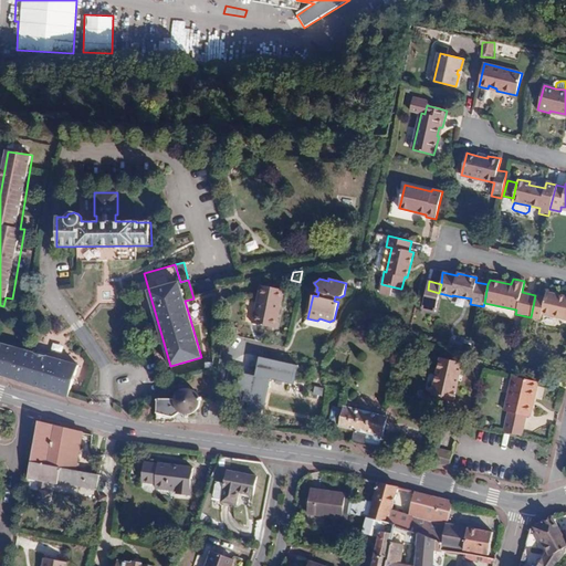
[(400,289),(381,284),(379,292),(398,297),(400,289)]
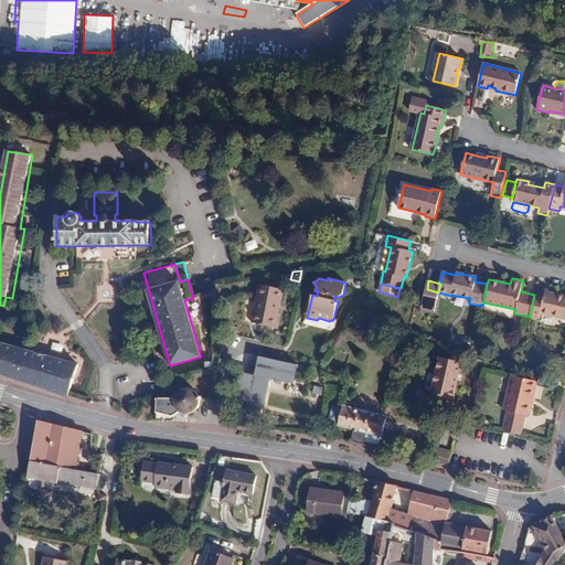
[(275,310),(279,311),(284,289),(260,285),(252,322),(272,327),(275,310)]
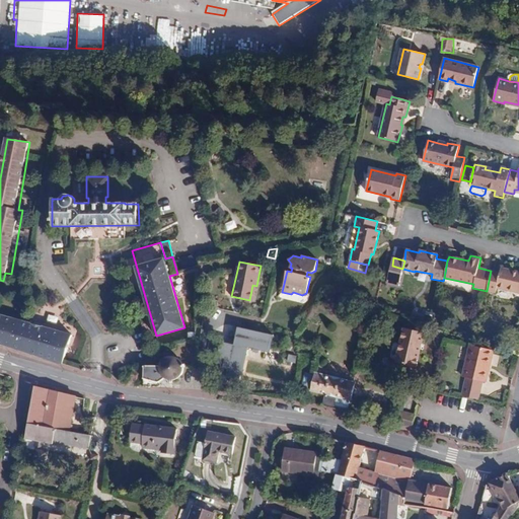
[(402,269),(392,266),(388,283),(399,285),(402,269)]
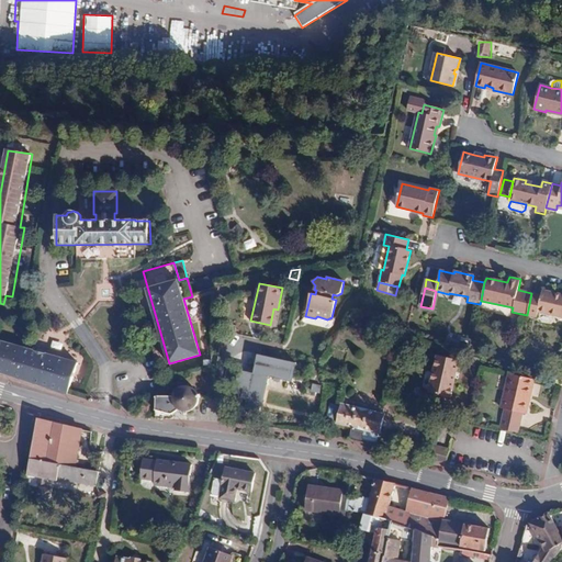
[(531,293),(527,315),(536,317),(537,312),(561,316),(561,294),(542,290),(540,295),(531,293)]
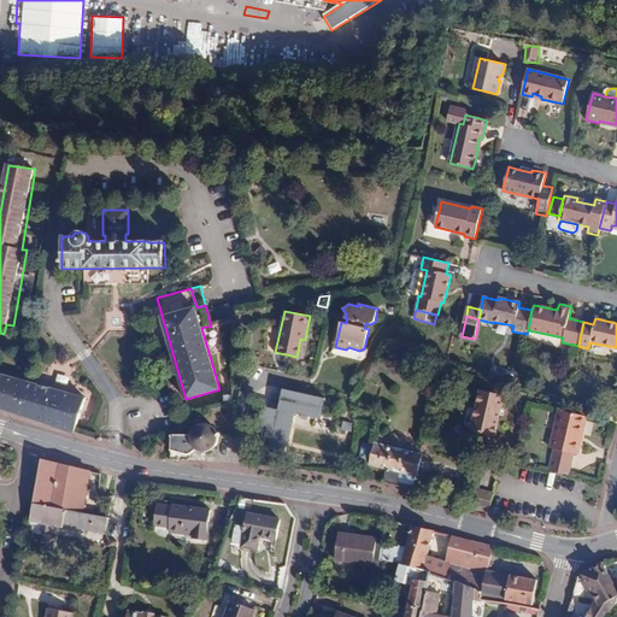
[(34,385),(0,374),(0,409),(74,434),(84,399),(52,389),(34,385)]
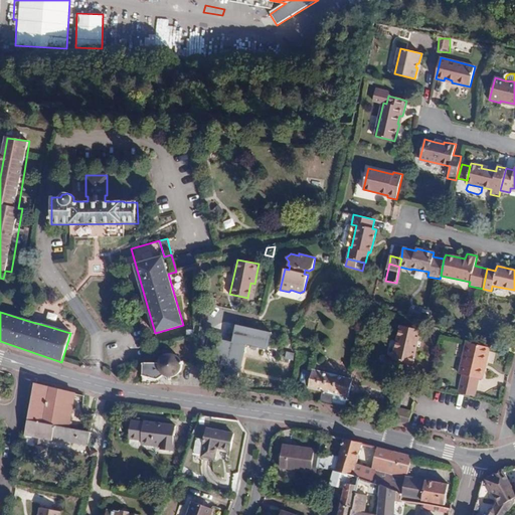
[(28,321),(43,325),(44,321),(30,317),(28,321)]
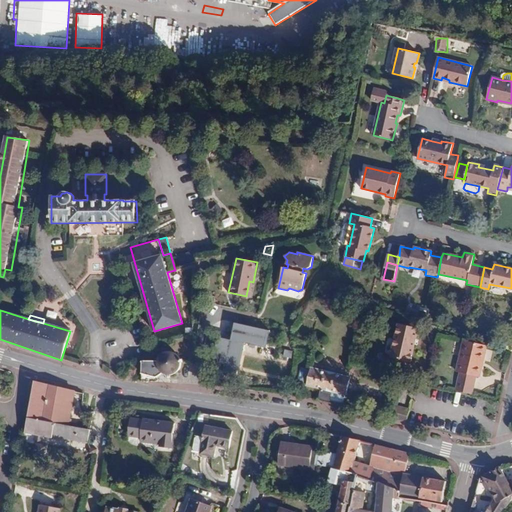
[(268,331),(235,323),(231,338),(231,340),(226,339),(219,337),(218,342),(216,342),(213,353),(224,356),(223,363),(225,364),(223,372),(236,375),(237,370),(234,369),(240,343),(245,344),(245,341),(265,345),(268,331)]
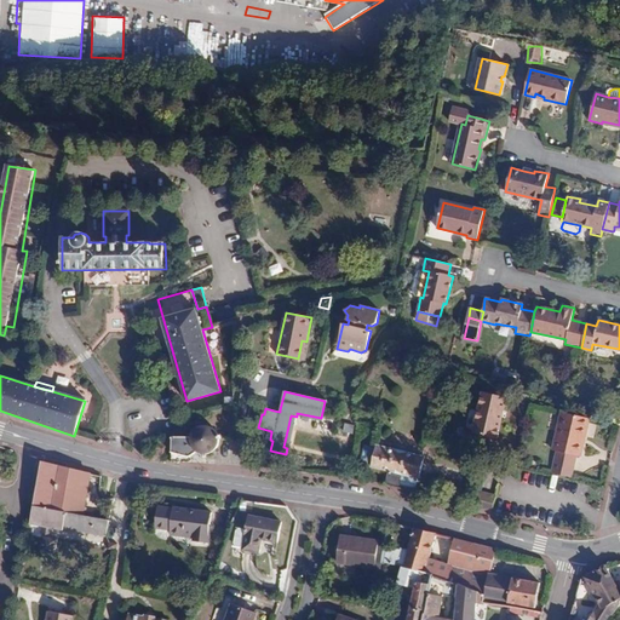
[(472,432),(475,432),(495,437),(497,438),(506,399),(483,392),(472,432)]
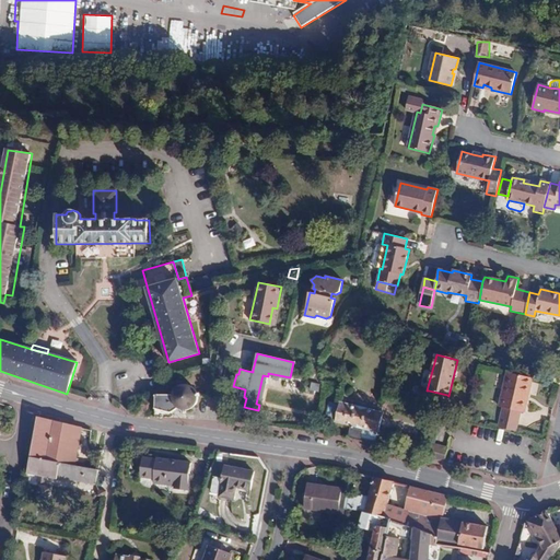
[(511,373),(508,372),(499,406),(502,407),(522,411),(524,412),(526,403),(523,403),(525,394),(528,395),(532,378),(511,373)]
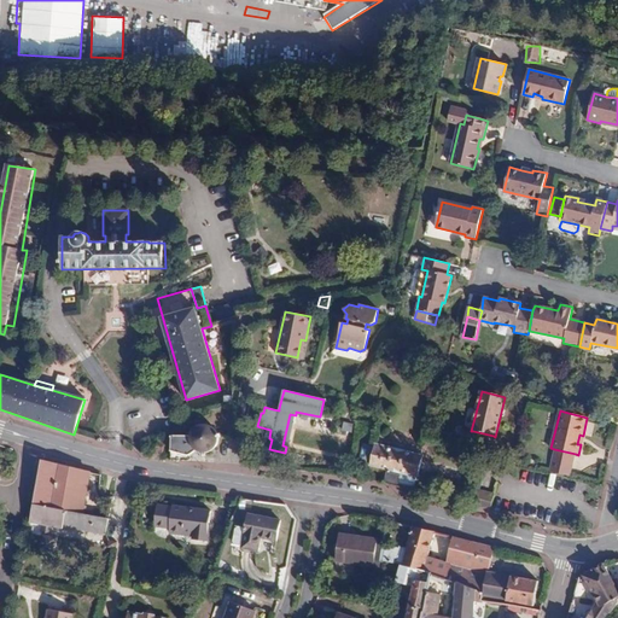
[(191,437),(173,436),(172,460),(188,461),(190,455),(197,450),(199,452),(204,453),(208,453),(210,452),(214,448),(216,447),(217,444),(219,442),(219,439),(219,436),(217,433),(215,431),(214,429),(213,427),(210,426),(207,425),(203,425),(200,426),(197,427),(193,431),(192,433),(192,436),(191,437)]
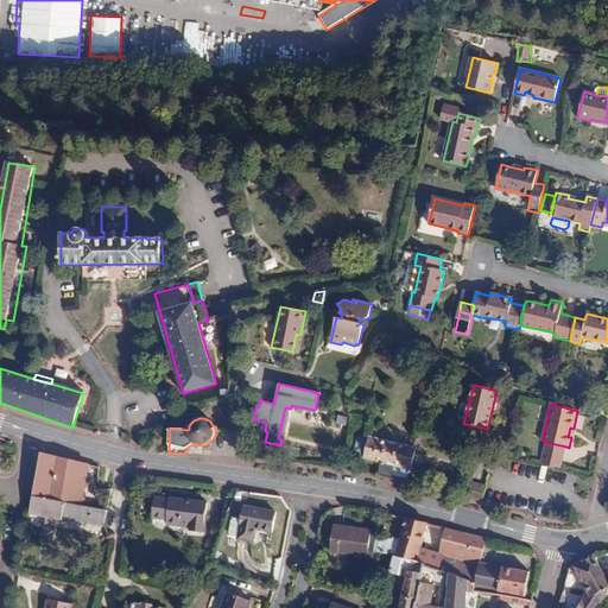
[(486,429),(466,424),(464,431),(483,436),(486,429)]
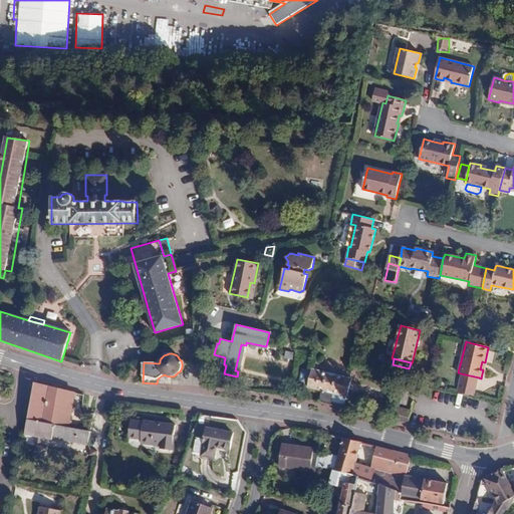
[(133,363),(126,380),(133,382),(138,365),(133,363)]
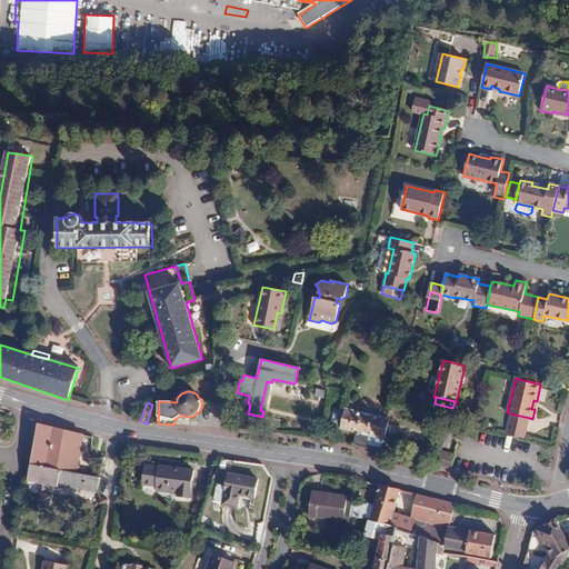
[(340,429),(369,436),(383,439),(385,439),(389,419),(345,409),(340,429)]
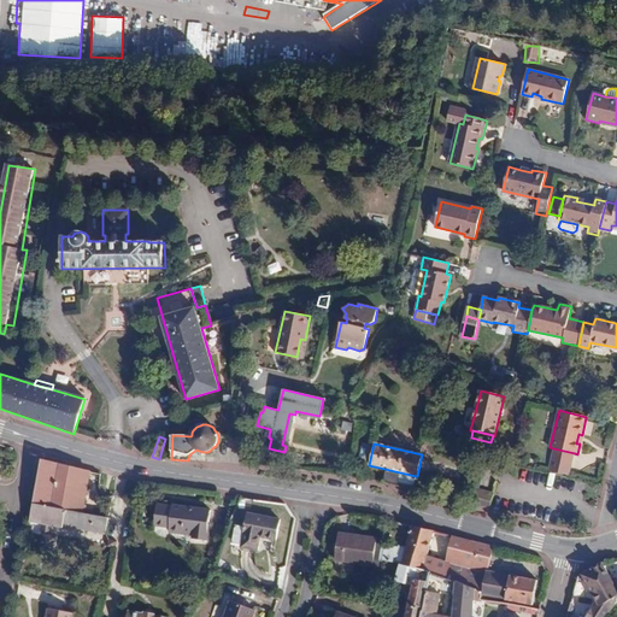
[(575,453),(553,448),(547,471),(569,476),(575,453)]
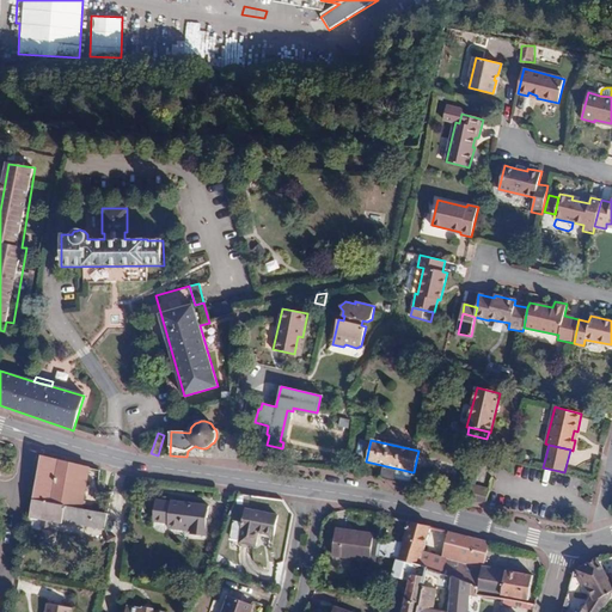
[(81,465),(42,456),(34,500),(81,509),(84,499),(75,496),(81,465)]
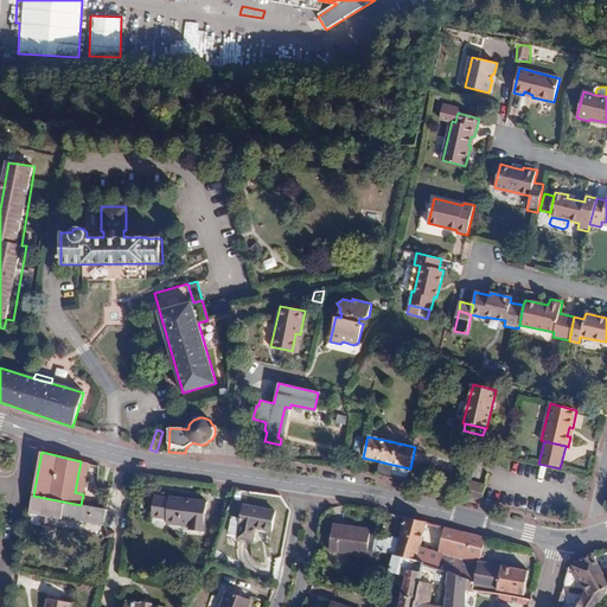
[(89,464),(81,461),(75,492),(83,494),(89,464)]
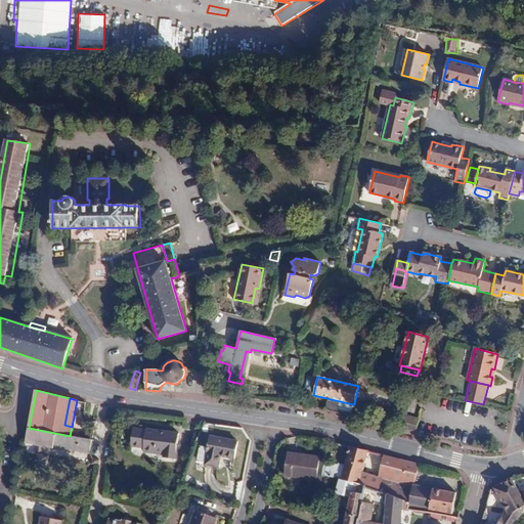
[(328,399),(325,410),(350,417),(353,404),(340,401),(339,402),(328,399)]
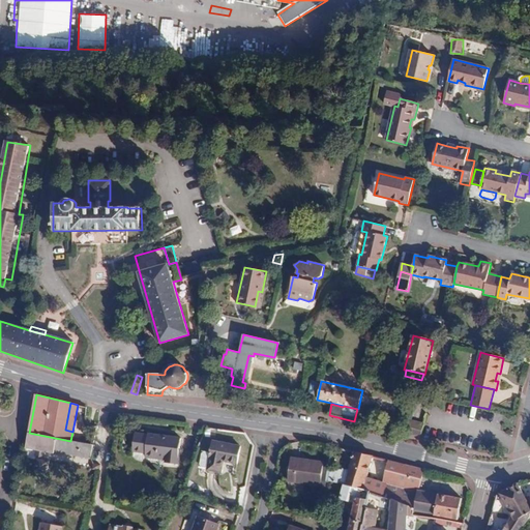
[(408,420),(405,434),(420,438),(423,424),(408,420)]
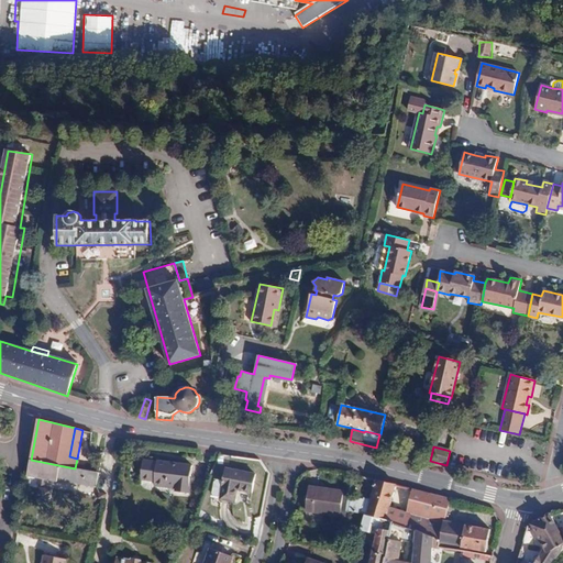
[(75,468),(31,460),(28,476),(40,478),(39,488),(36,501),(50,504),(53,489),(45,488),(46,481),(57,482),(57,478),(97,486),(99,473),(75,468)]
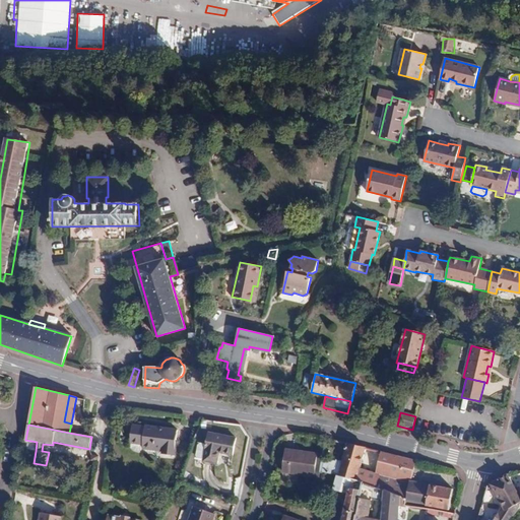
[(146,427),(146,429),(133,427),(131,442),(144,444),(143,449),(163,451),(163,454),(175,456),(178,430),(146,427)]
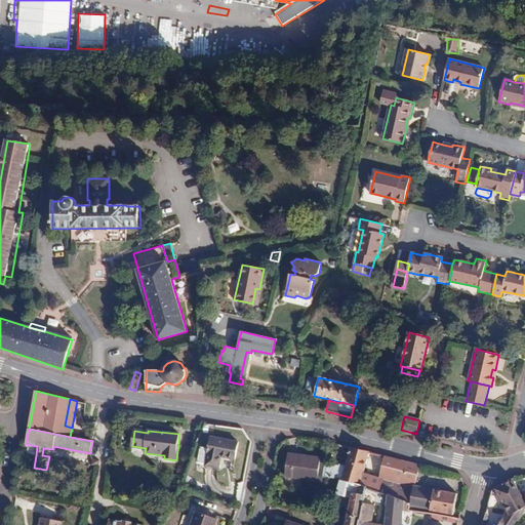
[(235,459),(238,442),(211,437),(207,453),(208,454),(206,466),(219,469),(221,457),(235,459)]
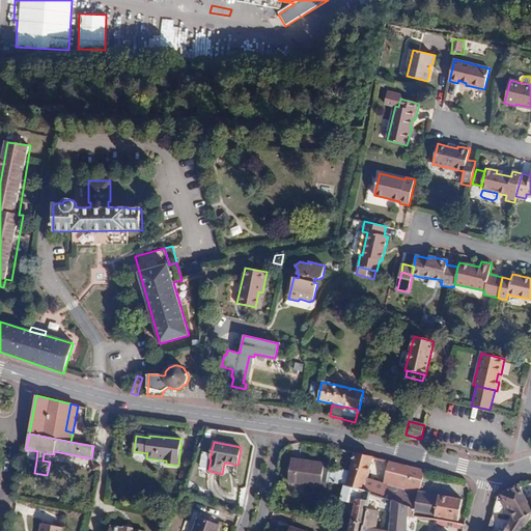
[(327,482),(344,485),(371,493),(393,501),(417,510),(420,492),(420,491),(426,470),(389,462),(385,481),(389,482),(389,485),(384,483),(368,479),(374,457),(356,453),(351,472),(343,470),(342,471),(329,468),(327,482)]
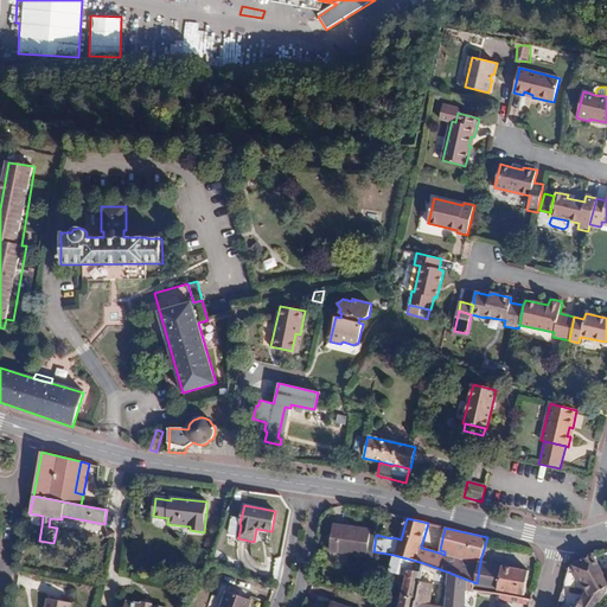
[(368,556),(371,530),(334,525),(330,551),(368,556)]
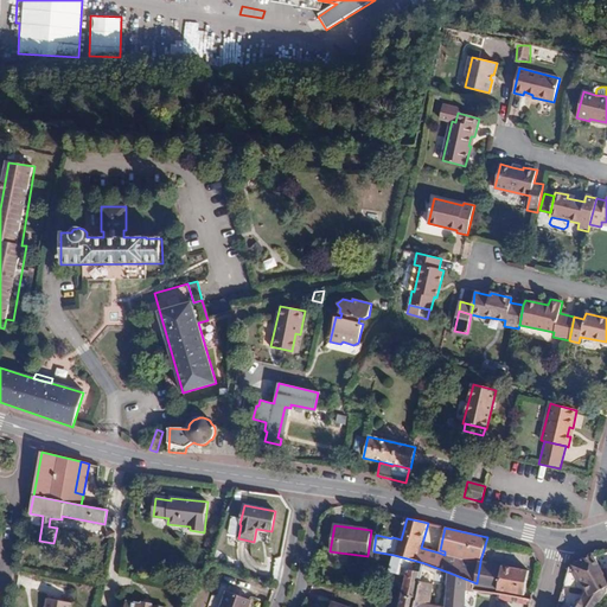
[(433,526),(433,537),(442,537),(442,526),(433,526)]
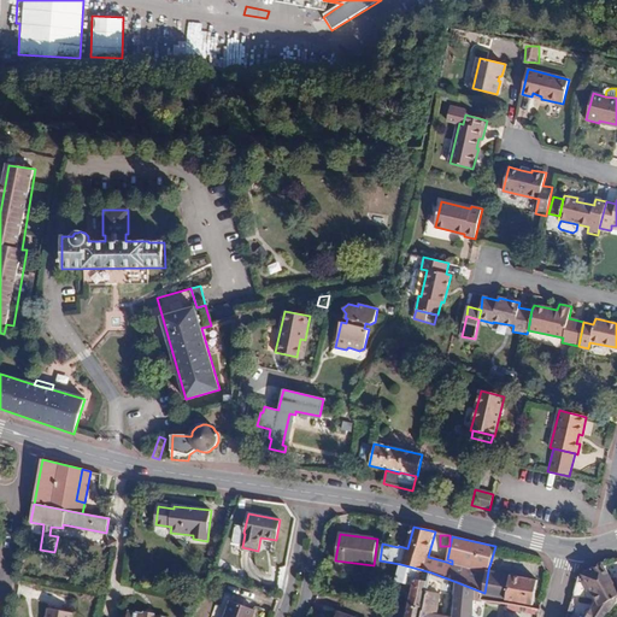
[(616,577),(612,580),(603,562),(581,574),(595,598),(583,616),(605,616),(616,601),(616,595),(616,594),(616,558),(612,559),(616,577)]
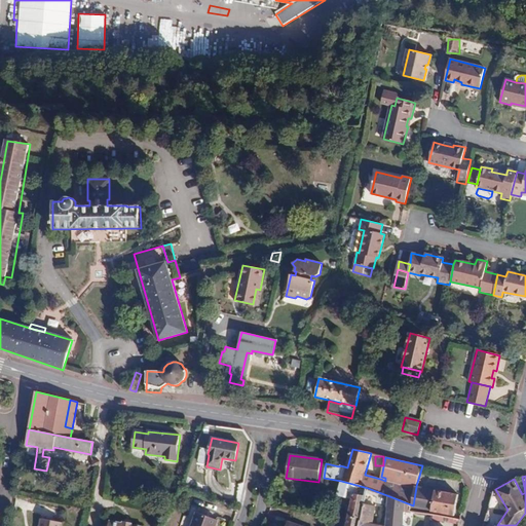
[(341,481),(337,495),(352,499),(345,525),(359,525),(368,488),(341,481)]
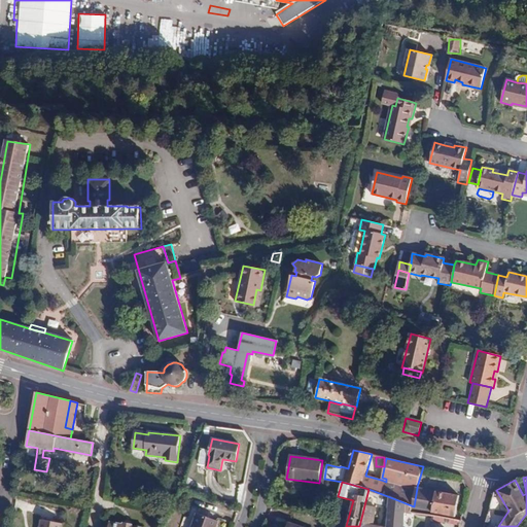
[(417,488),(414,506),(413,510),(455,518),(459,496),(417,488)]
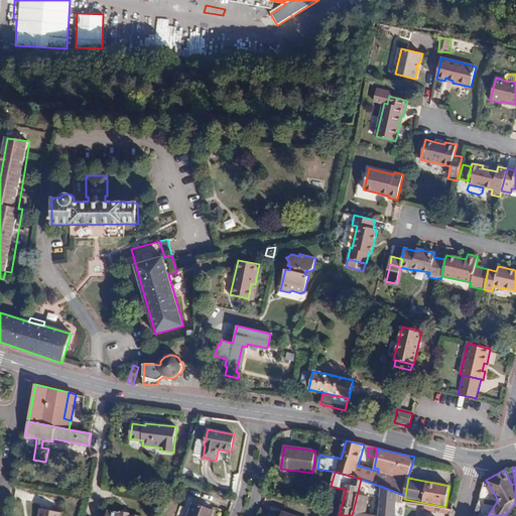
[(382,487),(361,479),(352,515),(375,515),(366,514),(370,495),(381,497),(382,487)]
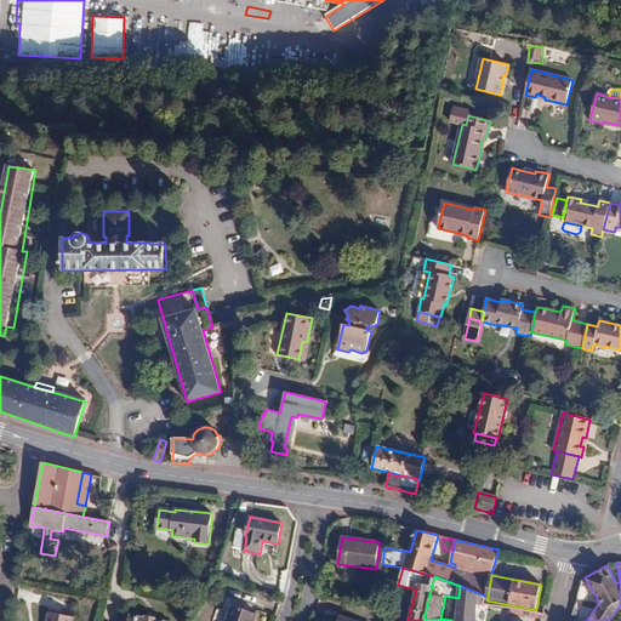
[(488,597),(460,586),(459,598),(456,620),(476,620),(478,604),(485,605),(486,604),(486,600),(488,597)]
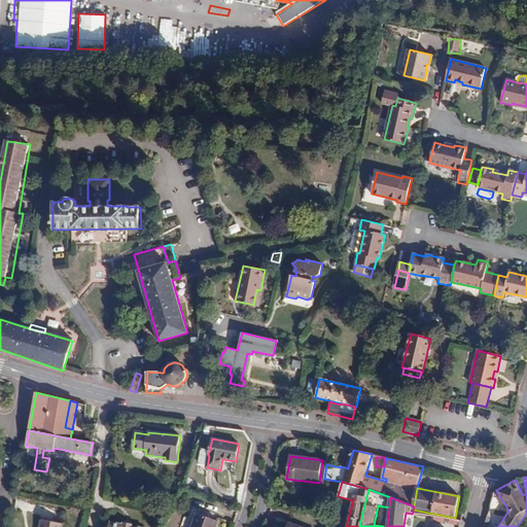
[(216,526),(218,521),(198,514),(192,526),(216,526)]
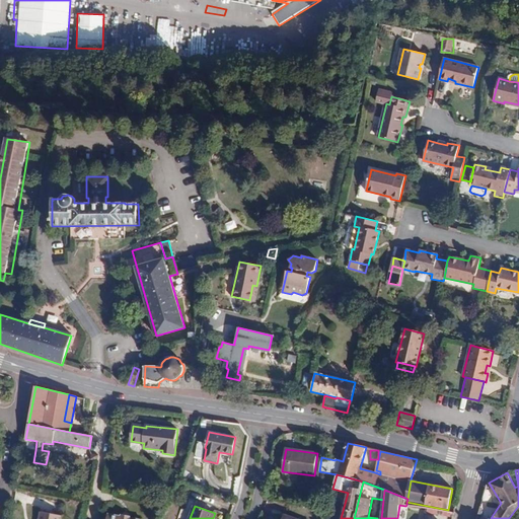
[(452,518),(453,513),(429,509),(428,514),(452,518)]
